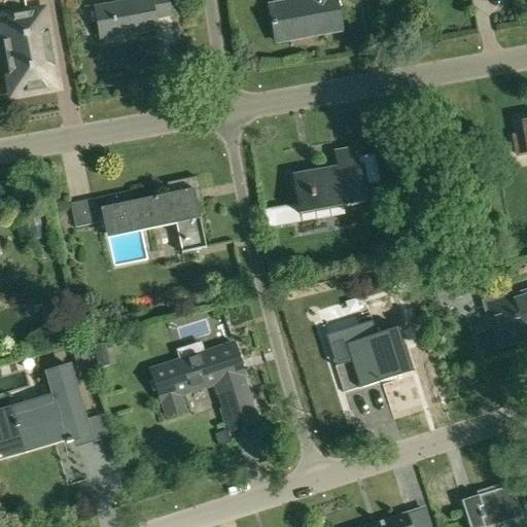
[(170,16),(167,0),(137,0),(94,8),(100,40),(155,30),(153,20),(170,16)]
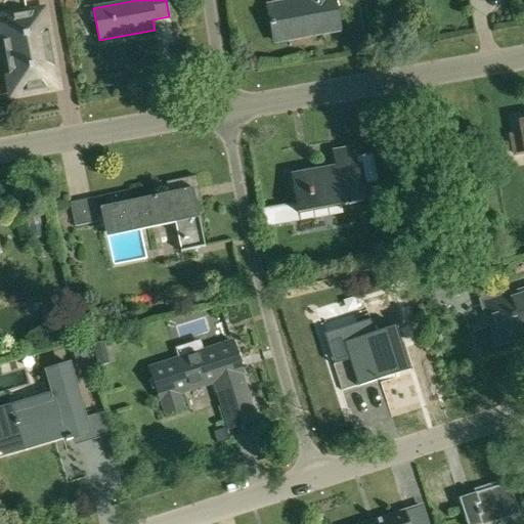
[(299,0),(266,6),(273,42),(339,31),(333,0),(299,0)]
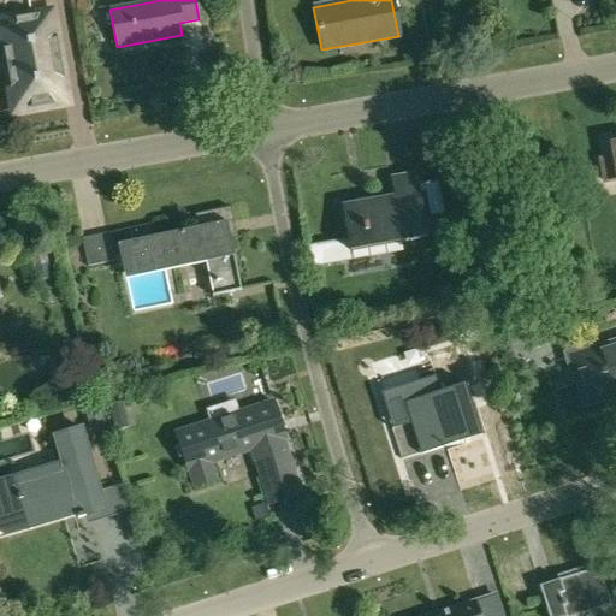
[(0,27),(15,110),(65,101),(49,13),(0,22),(0,27)]
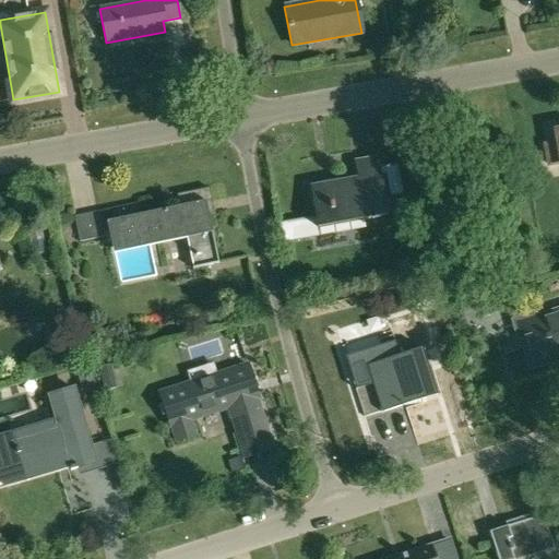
[(558,133),(558,134),(558,139),(558,143),(545,146),(549,165),(558,163),(558,133)]
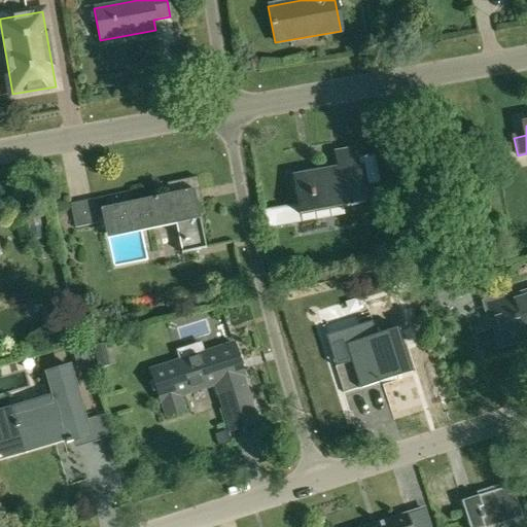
[(366,204),(359,161),(357,149),(356,150),(356,149),(335,153),(334,153),(337,170),(293,177),(301,215),(366,204)]
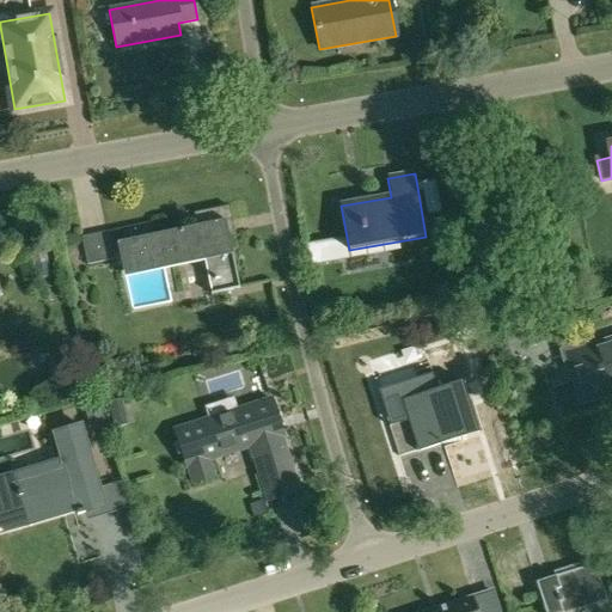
[(124,279),(204,262),(212,297),(239,291),(228,237),(236,234),(230,207),(194,214),(197,227),(152,238),(150,224),(122,230),(124,242),(117,244),(124,279)]
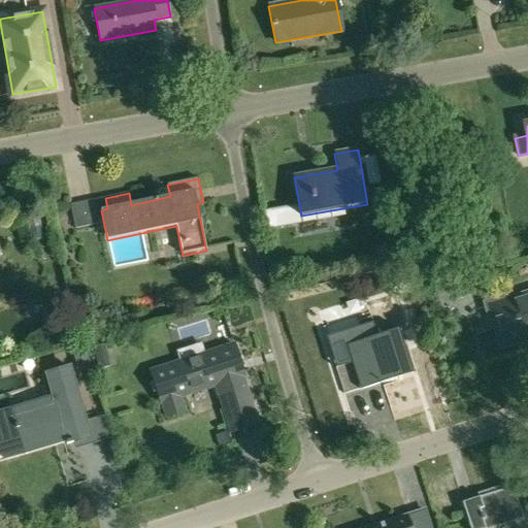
[(99,225),(93,201),(70,205),(75,230),(99,225)]
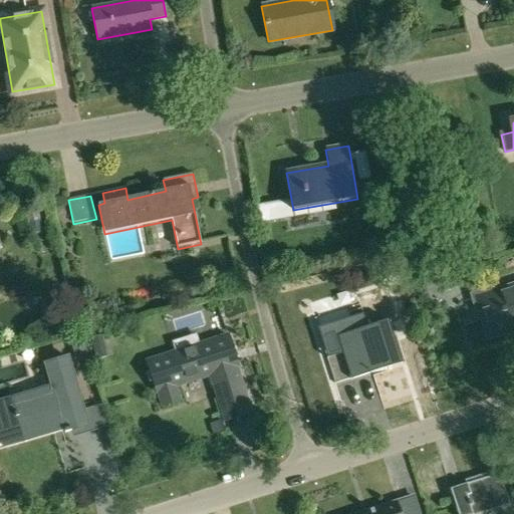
[(257,207),(260,224),(269,222),(266,205),(257,207)]
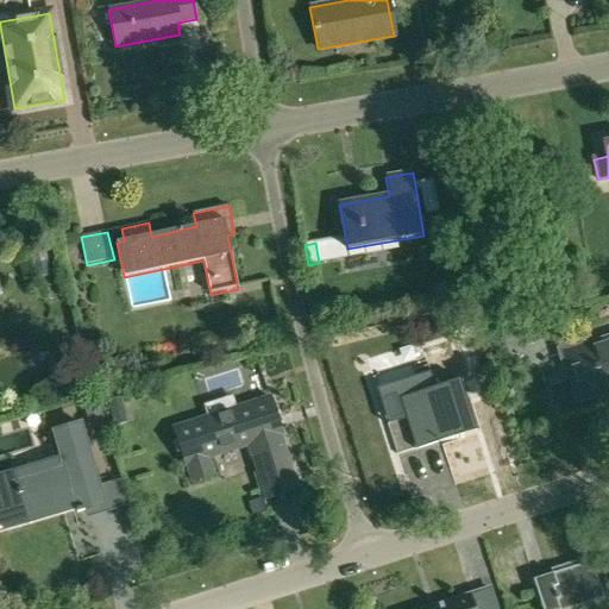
[(601,385),(608,383),(608,337),(585,346),(583,340),(556,350),(563,371),(567,370),(578,401),(603,393),(601,385)]
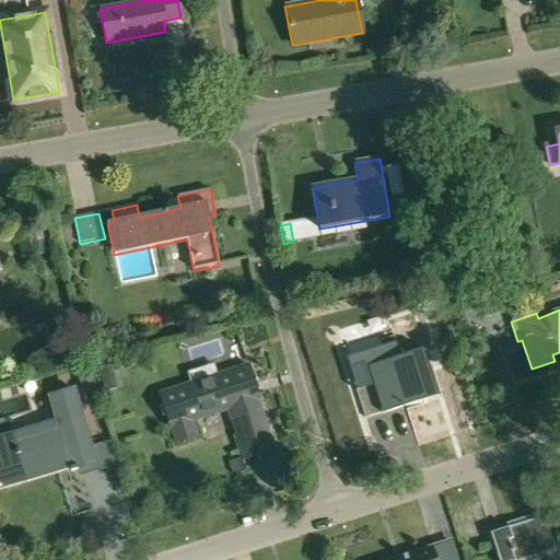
[(395,342),(346,358),(364,418),(382,412),(438,395),(436,392),(428,368),(423,354),(422,351),(400,359),(400,357),(395,342)]
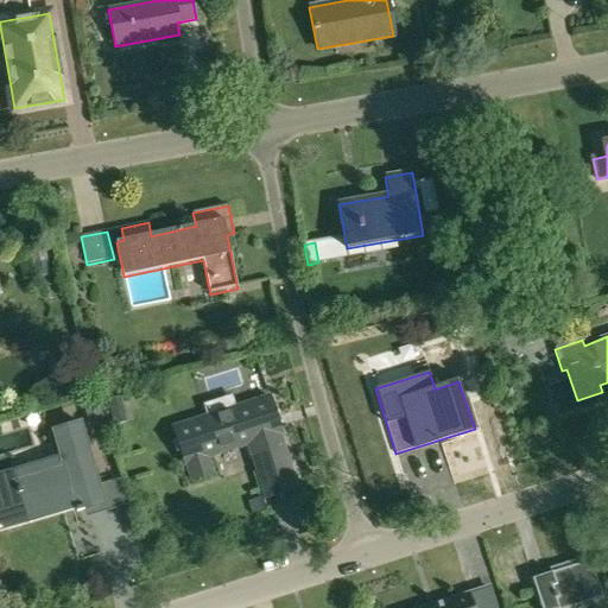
[(92,410),(87,411),(92,428),(105,424),(96,396),(88,399),(92,410)]
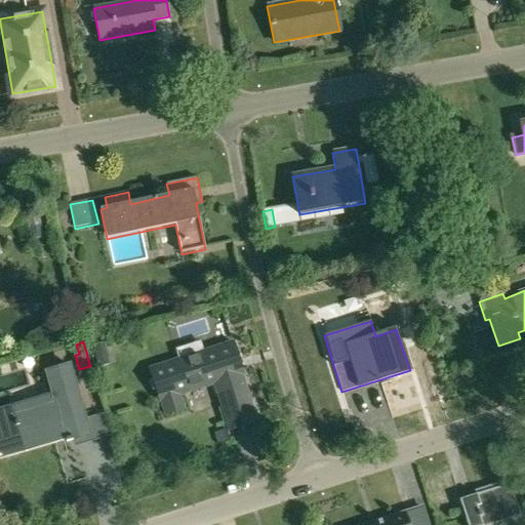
[(214,386),(227,425),(229,431),(257,421),(232,344),(150,369),(165,416),(185,410),(180,397),(214,386)]
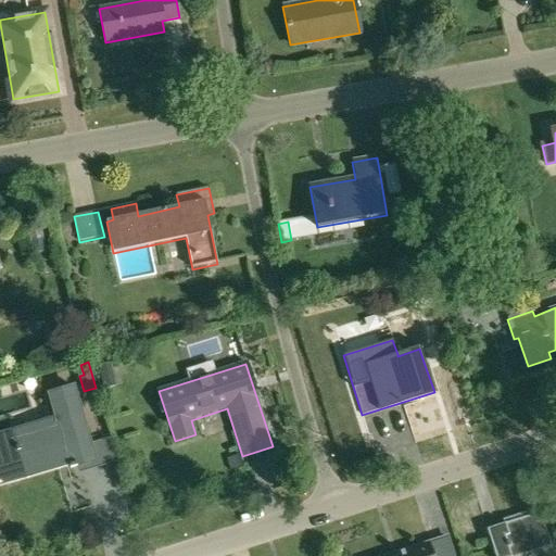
[(11,432),(0,434),(0,470),(3,483),(24,477),(25,479),(26,479),(26,477),(25,477),(23,469),(66,457),(70,466),(71,469),(77,467),(76,465),(93,460),(73,387),(71,387),(72,388),(51,394),(50,393),(49,393),(55,418),(13,431),(12,429),(10,430),(11,432)]
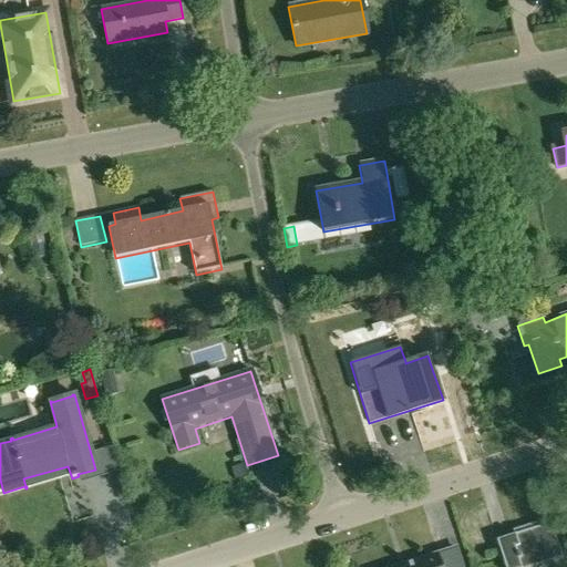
[(235,481),(247,477),(244,464),(232,468),(235,481)]
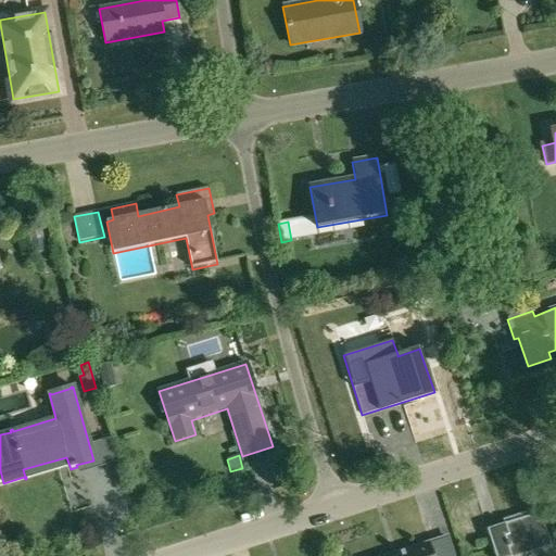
[(518,519),(517,515),(501,520),(503,523),(484,530),(493,555),(517,555),(550,545),(539,512),(518,519)]
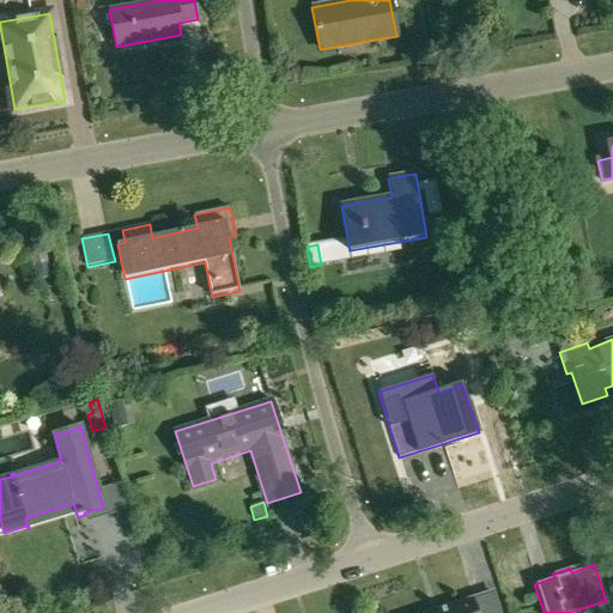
[(475,612),(472,600),(438,611),(438,612),(475,612)]
